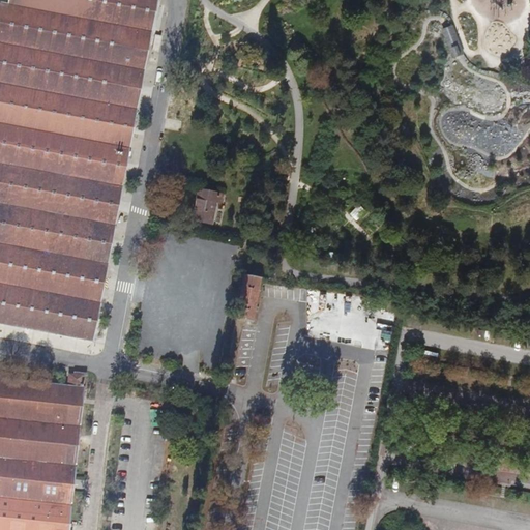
[(0,323),(92,342),(156,0),(7,0),(6,4),(0,3),(0,323)]
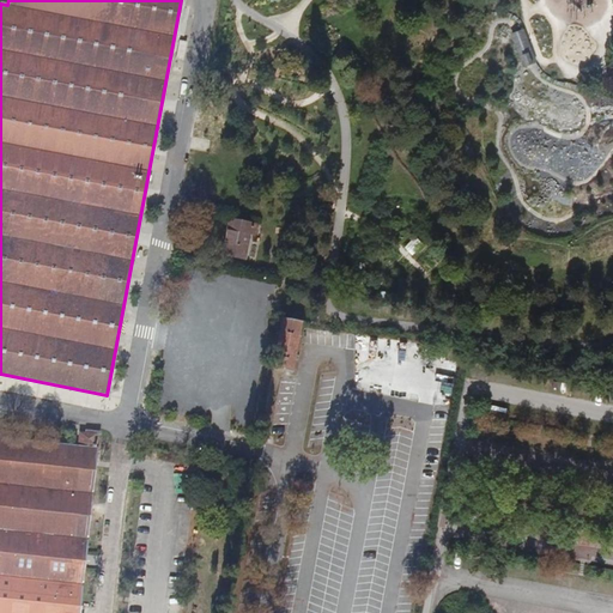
[(222,255),(246,260),(250,235),(258,236),(260,224),(229,218),(222,255)]
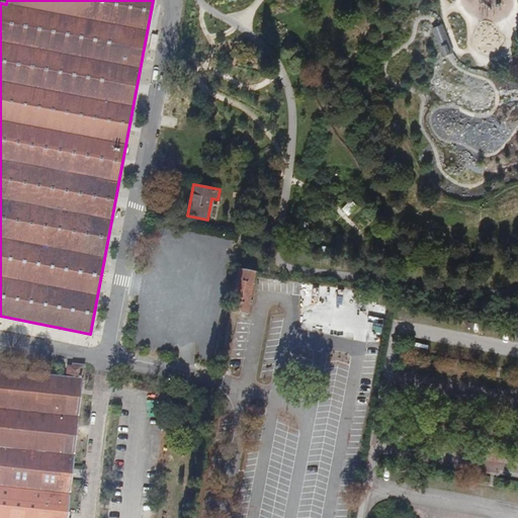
[(348,216),(357,207),(352,201),(343,209),(348,216)]
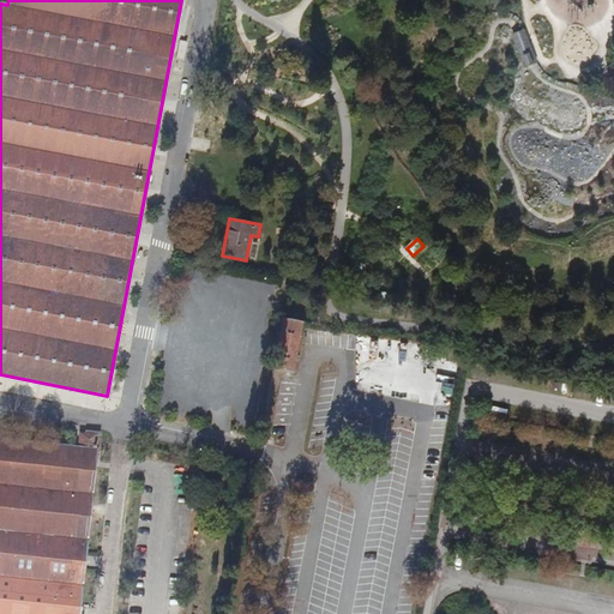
[(271,369),(293,372),(301,320),(280,318),(271,369)]
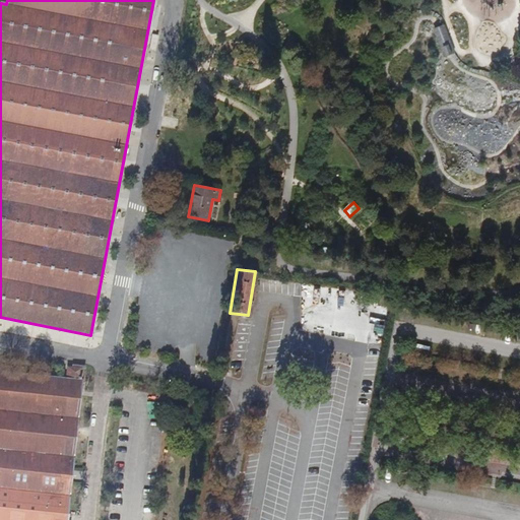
[(0,519),(66,519),(82,380),(83,368),(67,366),(66,378),(0,370),(0,519)]
